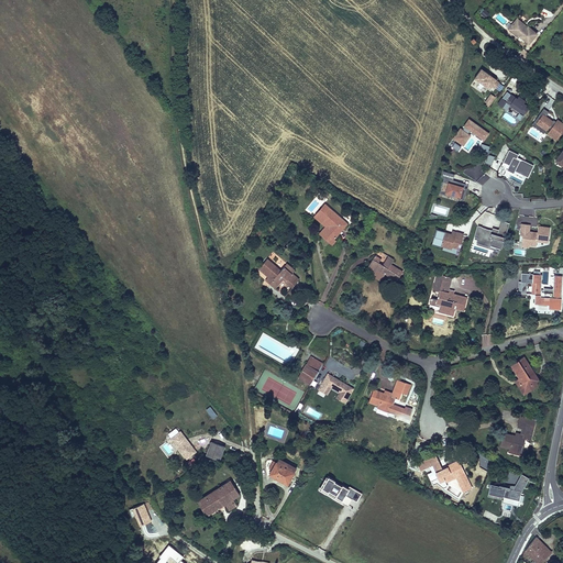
[(488,13),(484,9),(478,15),(484,20),(488,13)]
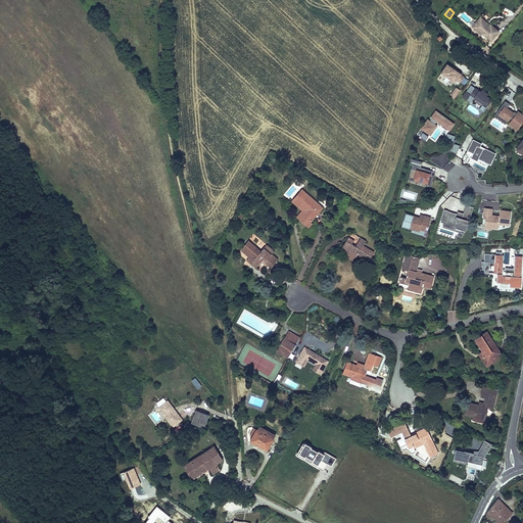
[(490,26),(491,25),(483,17),(482,18),(490,26)]
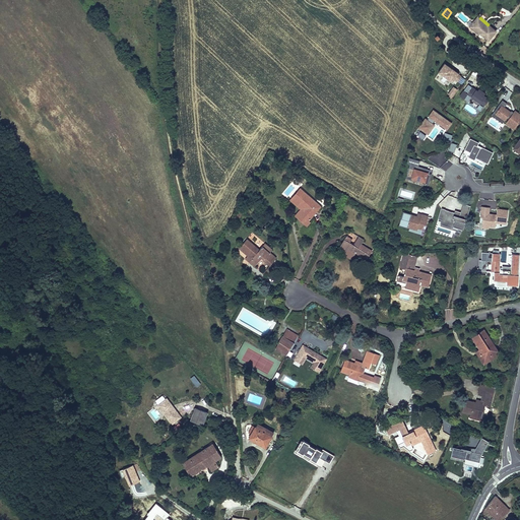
[(479,18),(473,24),(477,28),(475,30),(480,35),(482,34),(491,40),(498,30),(490,23),(489,24),(488,25),(479,18)]
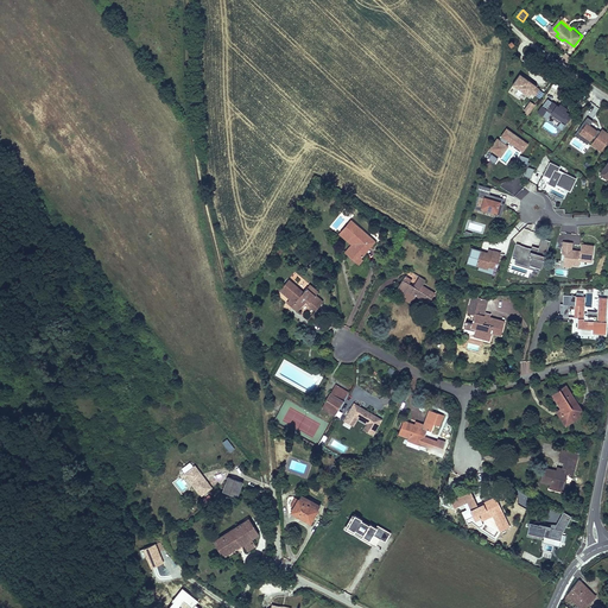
[(536,86),(520,75),(513,84),(529,96),(531,93),(536,95),(539,90),(536,87),(536,86)]
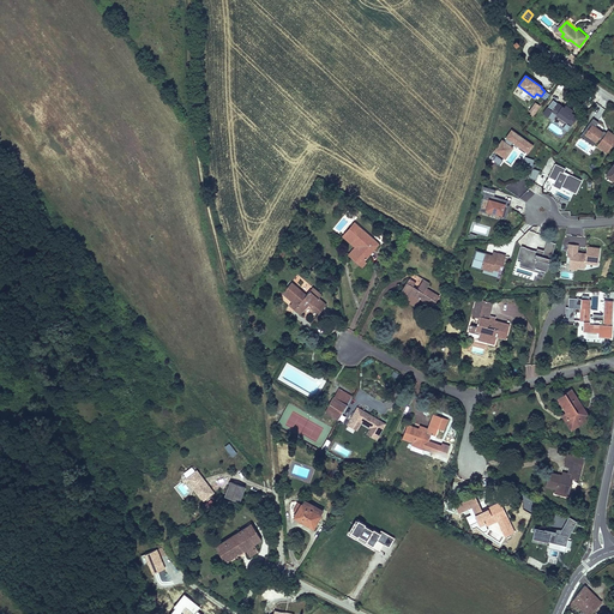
[(571,113),(573,110),(566,106),(565,108),(553,101),(545,113),(549,116),(548,118),(553,121),(557,114),(567,122),(572,125),(577,118),(571,113)]
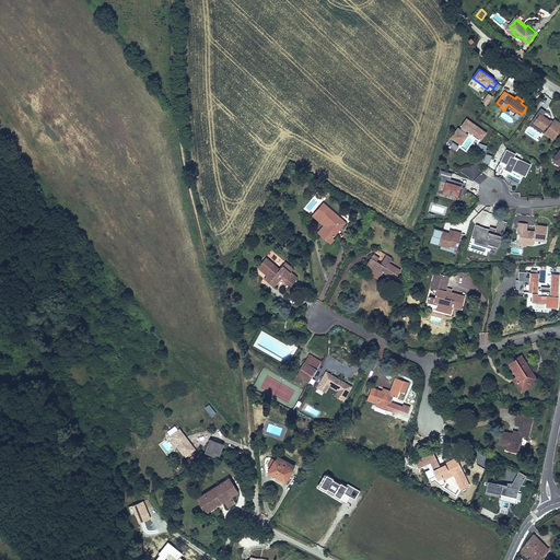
[(488,105),(493,97),(489,95),(483,102),(488,105)]
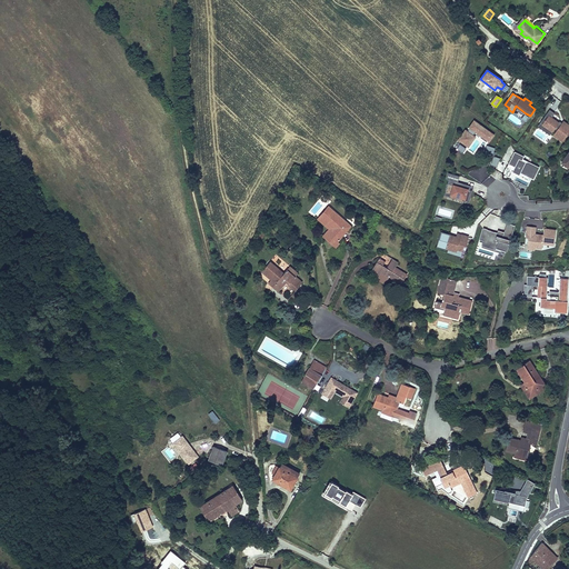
[(562,142),(568,131),(568,125),(563,121),(562,123),(559,128),(557,126),(559,122),(552,118),(555,113),(550,110),(541,122),(543,123),(542,125),(552,132),(555,129),(557,131),(553,136),(562,142)]
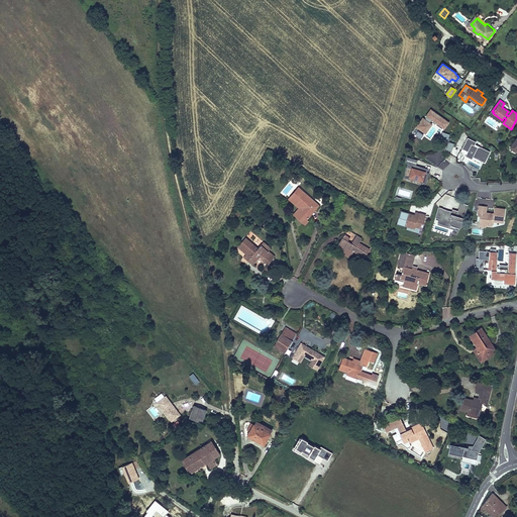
[(449,122),(431,110),(426,116),(427,116),(425,119),(423,118),(416,127),(425,133),(431,124),(430,123),(432,120),(437,123),(437,125),(442,129),(443,127),(445,124),(447,125),(449,122)]
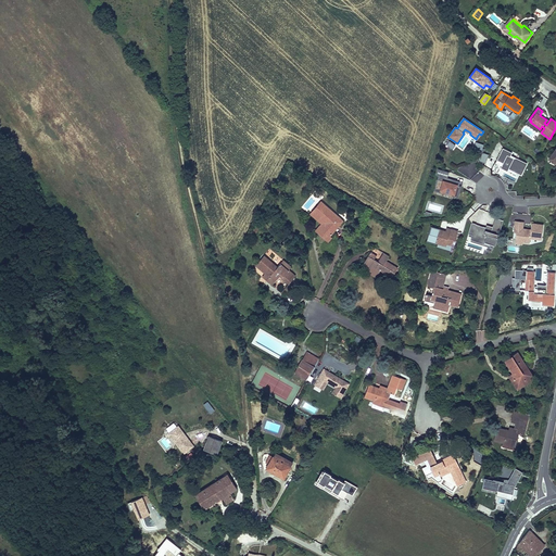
[(540,129),(530,122),(531,121),(529,119),(526,124),(538,133),(540,129)]
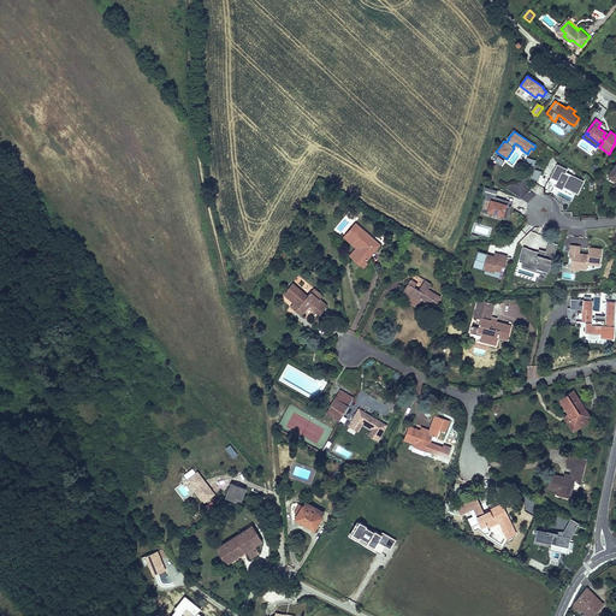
[(584,182),(572,176),(569,176),(566,173),(568,170),(557,165),(551,178),(557,182),(556,184),(555,187),(562,190),(563,190),(563,188),(572,191),(578,195),(584,182)]
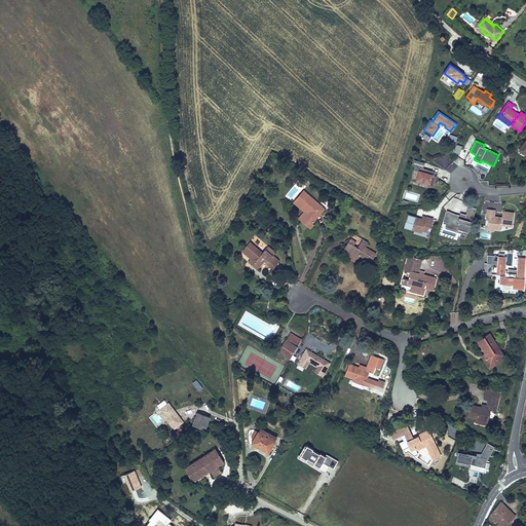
[(459,154),(462,146),(455,144),(453,152),(459,154)]
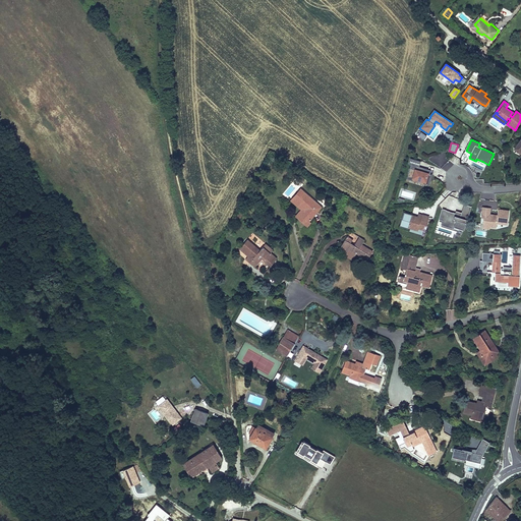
[(451,160),(457,164),(460,160),(454,156),(451,160)]
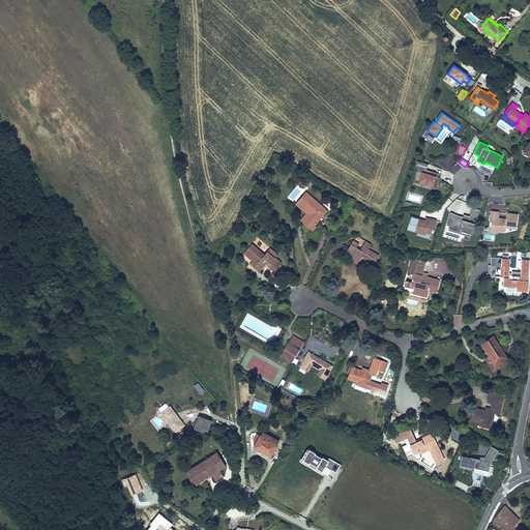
[(436,176),(437,173),(427,170),(429,165),(417,162),(416,167),(418,168),(414,182),(419,184),(420,181),(432,185),(432,187),(437,189),(440,177),(436,176)]
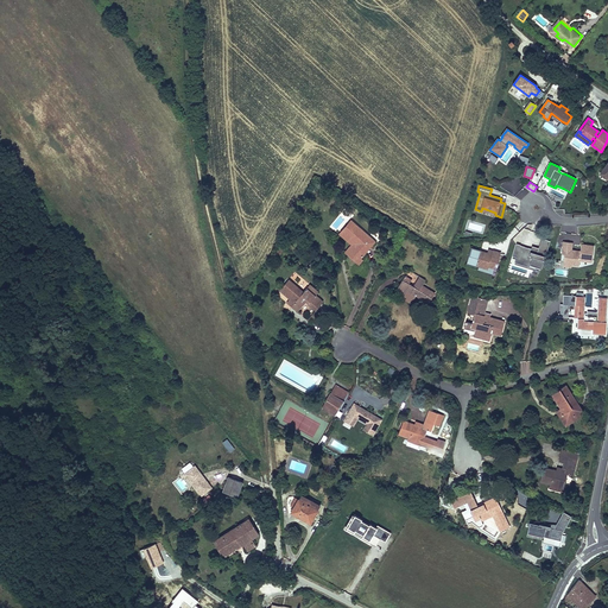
[(359,227),(352,221),(341,232),(356,245),(350,252),(360,260),(361,258),(375,242),(359,227)]
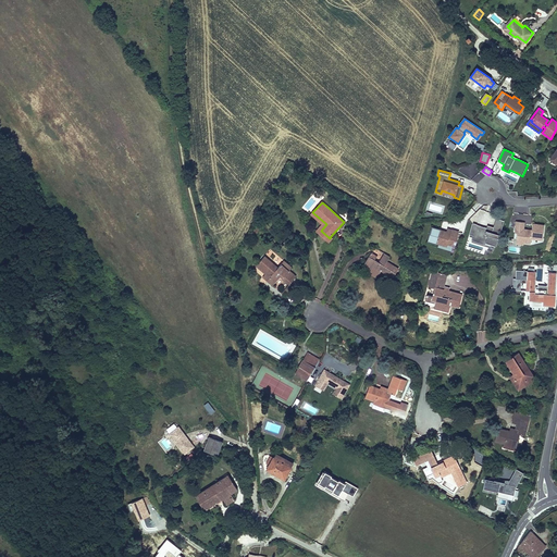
[(321,231),(326,224),(312,212),(311,214),(322,224),(317,231),(330,242),(333,238),(331,236),(330,238),(321,231)]
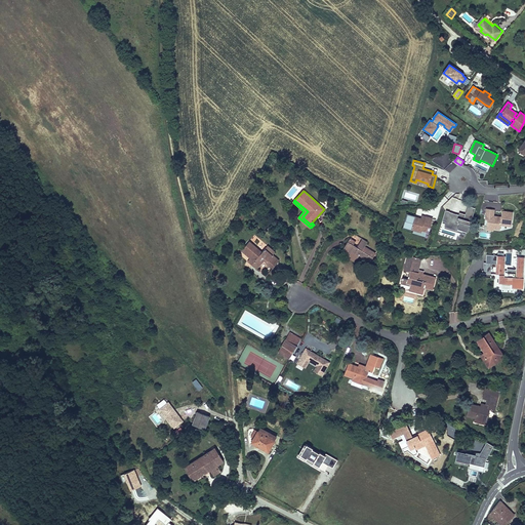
[(471,221),(475,208),(468,206),(465,215),(462,214),(461,216),(447,211),(444,221),(446,223),(458,227),(456,231),(466,233),(469,225),(471,225),(472,221),(471,221)]
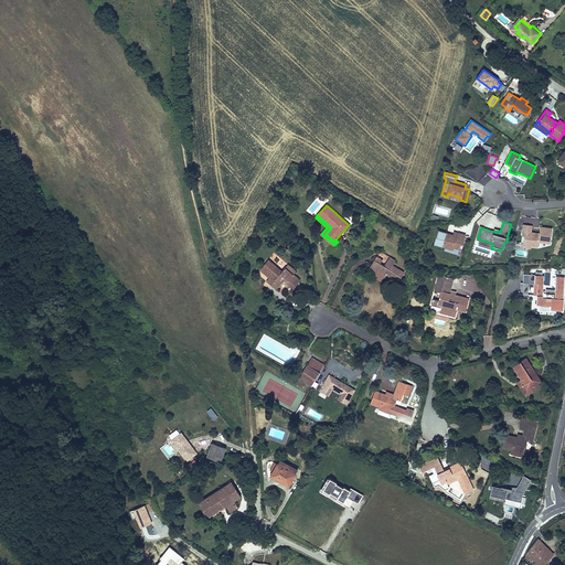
[(550,244),(552,228),(541,227),(540,234),(533,233),(533,234),(531,234),(531,233),(532,226),(523,225),(522,236),(524,236),(524,243),(529,244),(531,246),(539,247),(539,243),(550,244)]
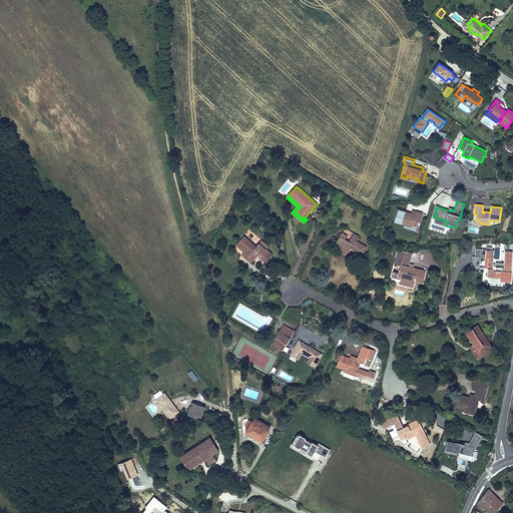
[(420,222),(423,214),(416,212),(414,217),(411,216),(411,215),(406,213),(406,211),(398,209),(394,222),(402,225),(402,224),(412,227),(412,225),(417,226),(418,221),(420,222)]
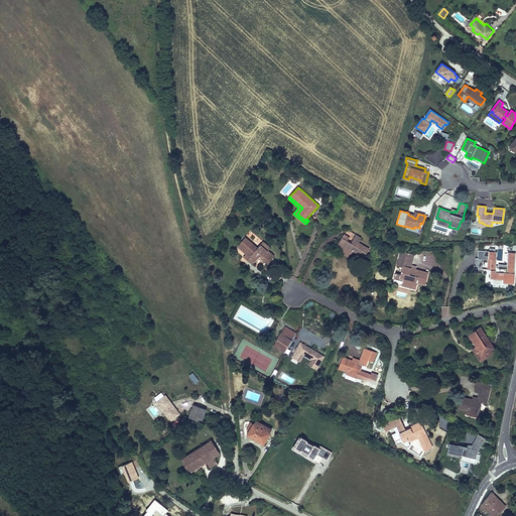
[(350,237),(344,234),(339,243),(344,246),(343,248),(352,254),(353,251),(364,258),(369,249),(358,243),(361,238),(356,235),(351,244),(347,241),(350,237)]
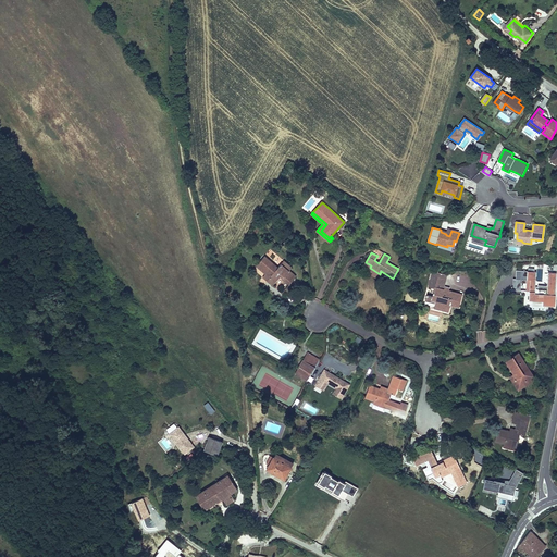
[(279,268),(264,257),(260,261),(258,260),(254,264),(265,274),(270,277),(267,281),(272,286),(281,277),(286,282),(289,285),(296,277),(292,273),(289,271),(292,269),(284,261),(279,268)]
